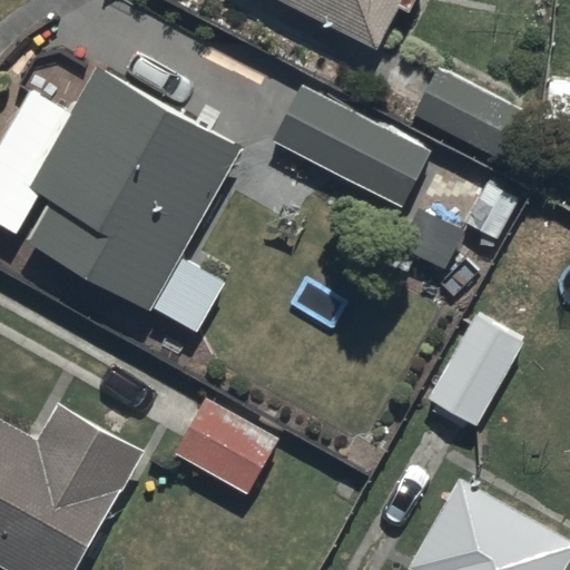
[(283,0),(380,49),(401,8),(411,13),(418,0),(283,0)]
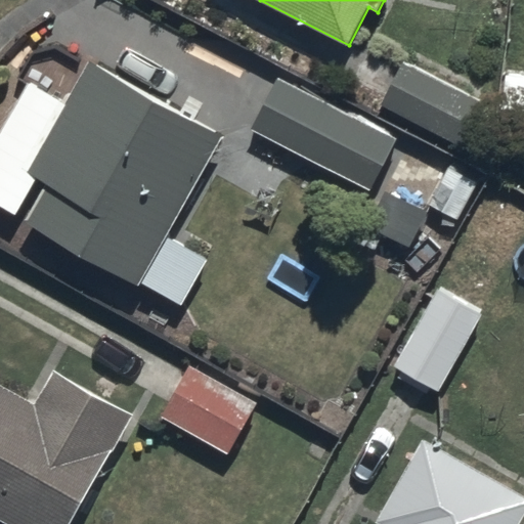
[(225,132),(90,57),(67,100),(29,79),(0,130),(0,204),(183,306),(211,255),(170,232),(225,132)]
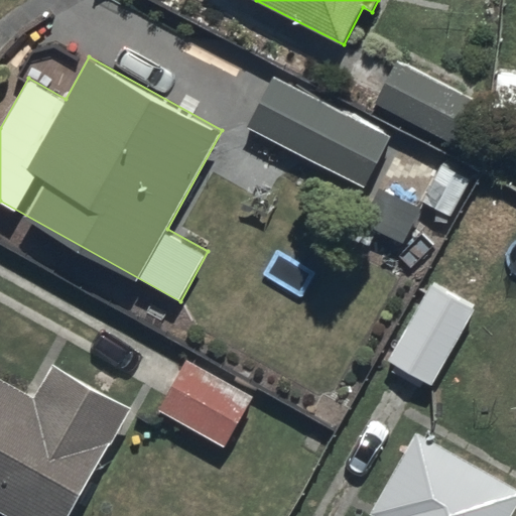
[(475,99),(398,59),(376,102),(453,142),(475,99)]
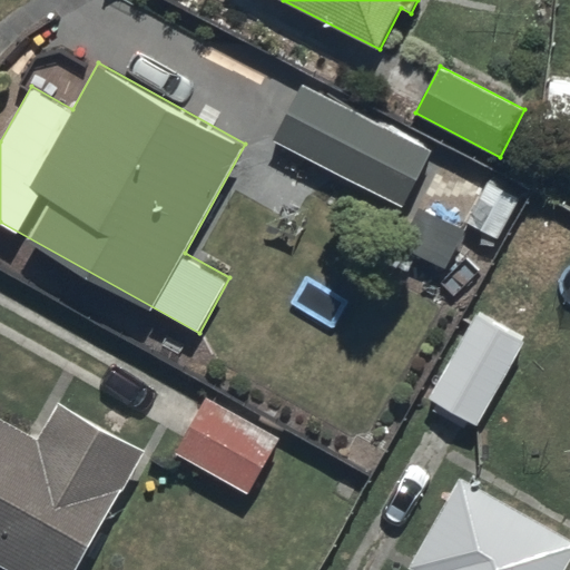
[(322,92),(303,82),(272,137),(285,144),(267,174),(315,187),(325,167),(402,207),(432,149),(372,118),(377,107),(328,80),(322,92)]
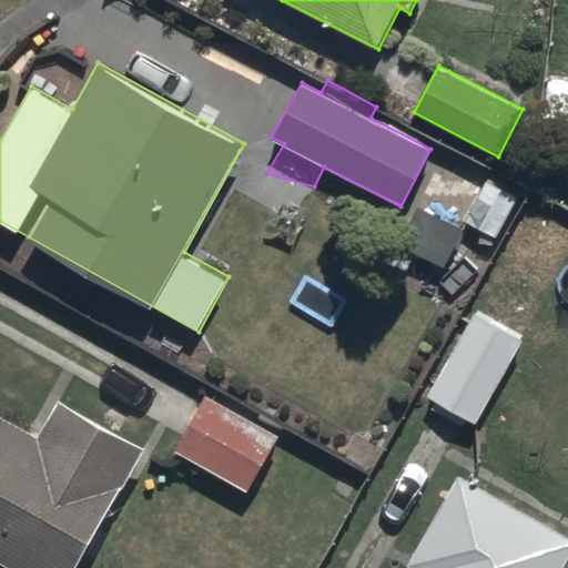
[(206,395),(178,449),(250,489),(280,435),(206,395)]
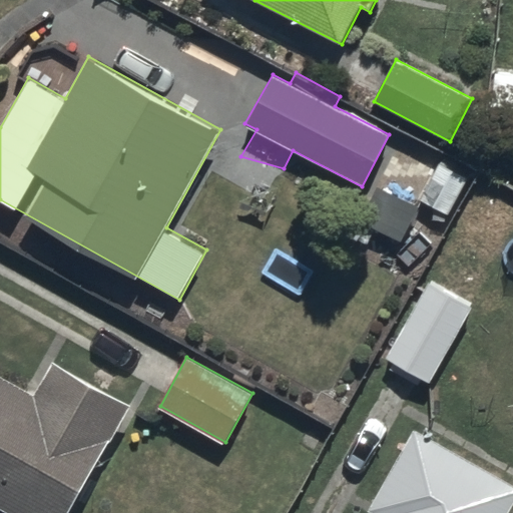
[(0,374),(0,509),(7,512),(71,512),(131,408),(53,364),(35,395),(0,374)]
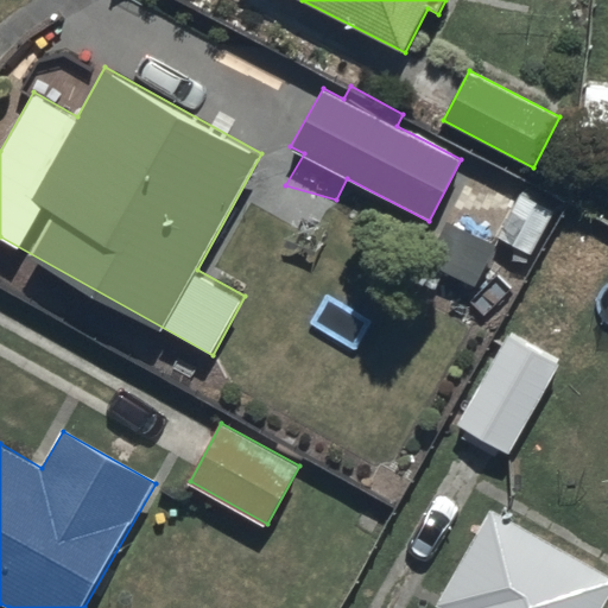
[(597,607),(607,593),(607,570),(493,506),(441,601),(453,607),(597,607)]
